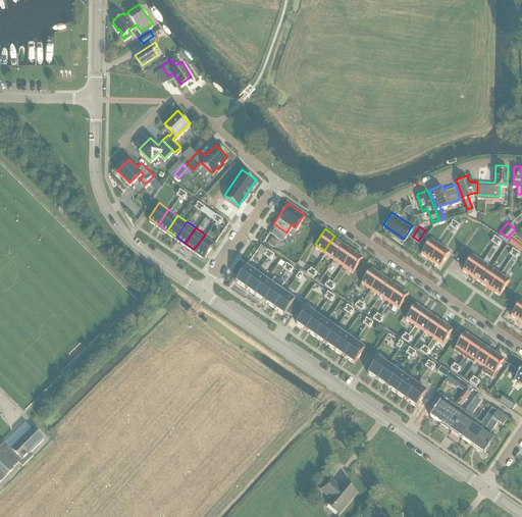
[(521,248),(521,246),(521,240),(512,234),(508,239),(516,244),(521,248)]
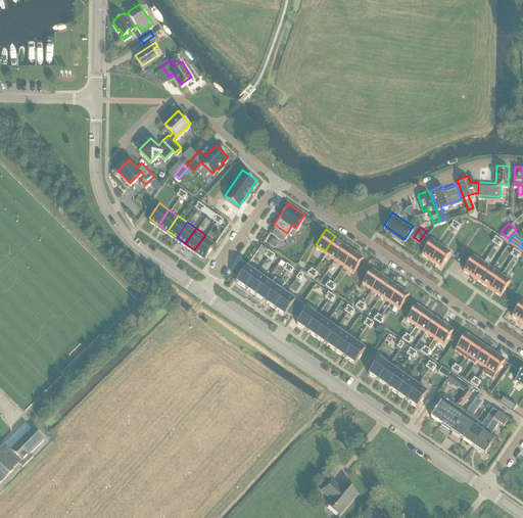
[(215,241),(205,235),(194,249),(204,256),(215,241)]
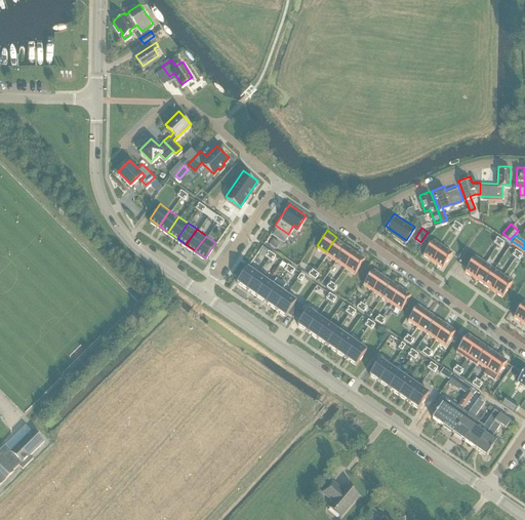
[(336,237),(326,251),(335,257),(346,243),(336,237)]
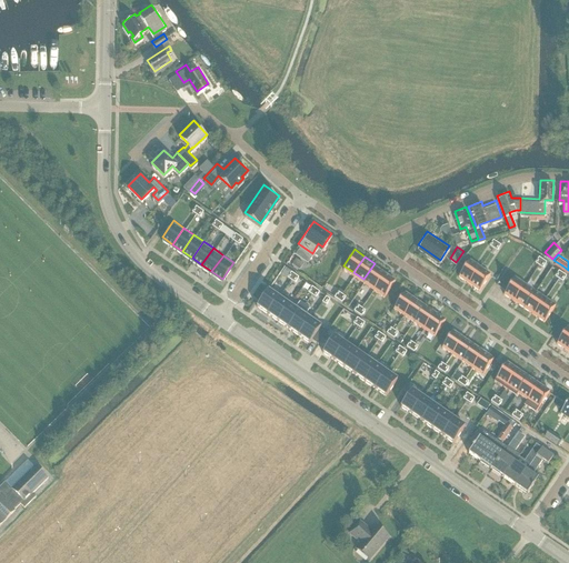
[(458,272),(469,280),(480,263),(469,257),(458,272)]
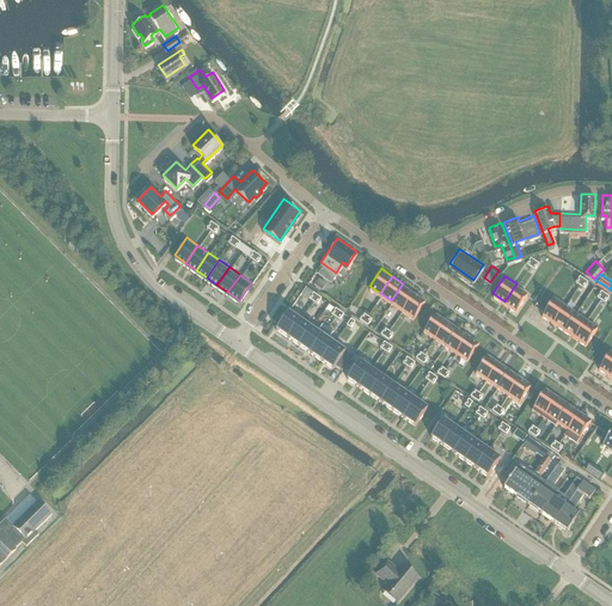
[(307,283),(303,291),(308,294),(313,288),(307,283)]
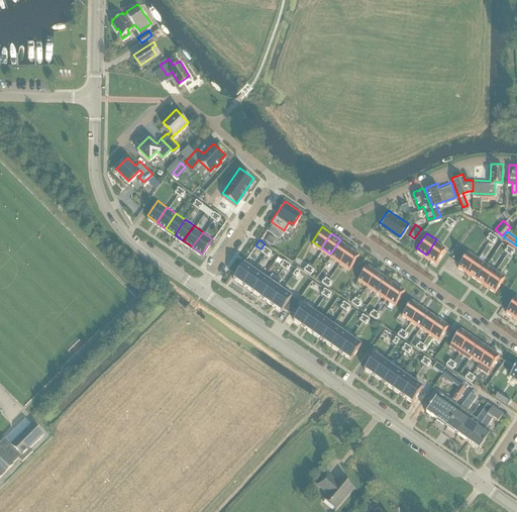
[(339,260),(349,245),(340,239),(330,253),(339,260)]
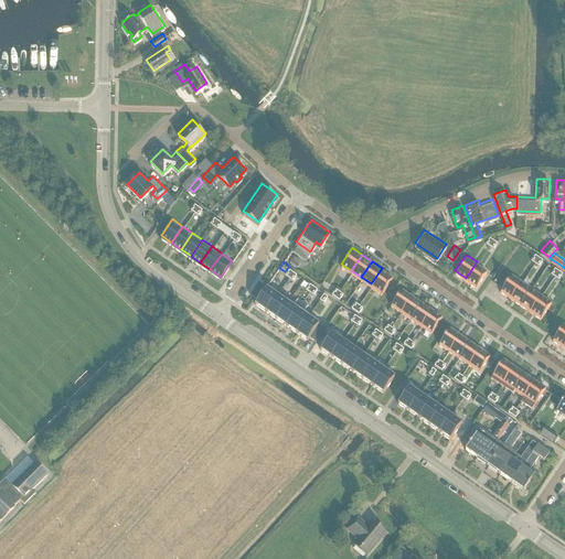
[(466,278),(476,285),(487,268),(477,261),(466,278)]
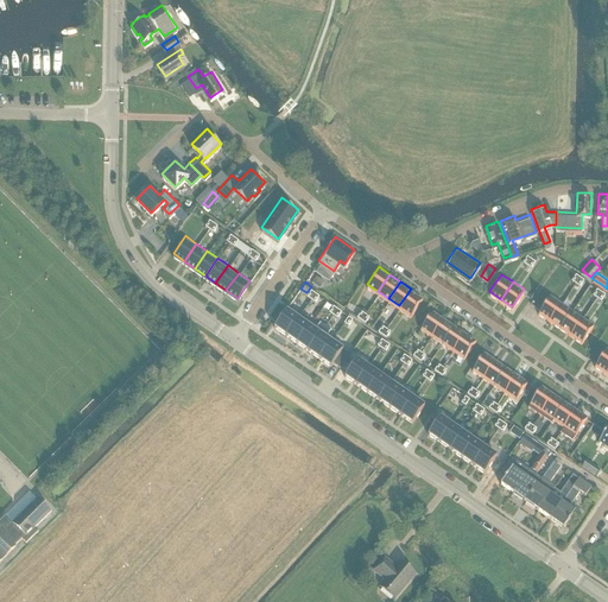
[(422,296),(411,289),(399,305),(410,314),(422,296)]
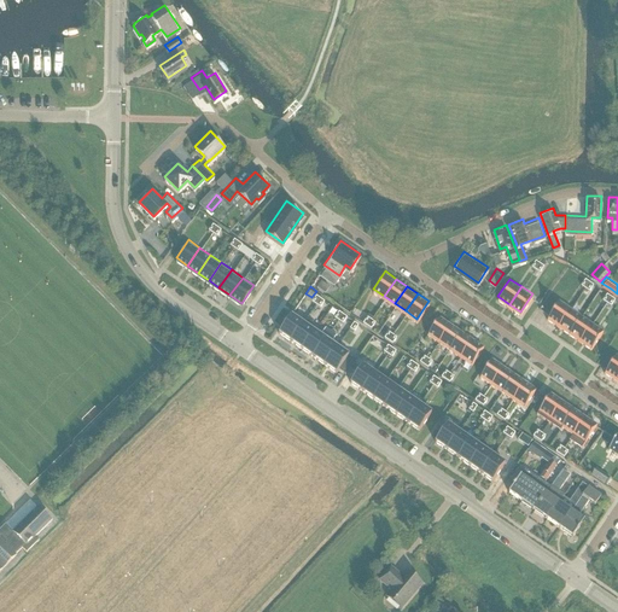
[(547,315),(558,322),(570,306),(559,297),(547,315)]
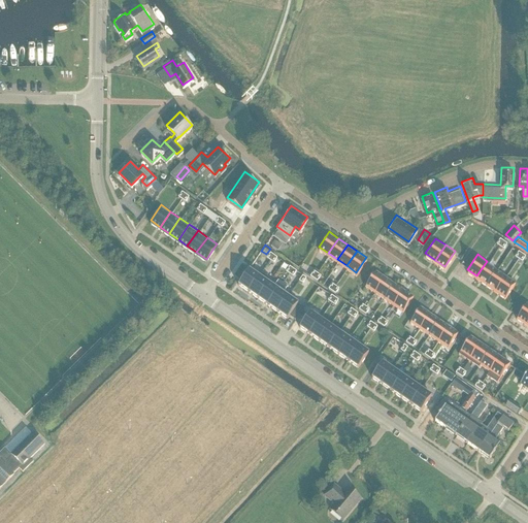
[(476,275),(486,283),(496,267),(487,261),(476,275)]
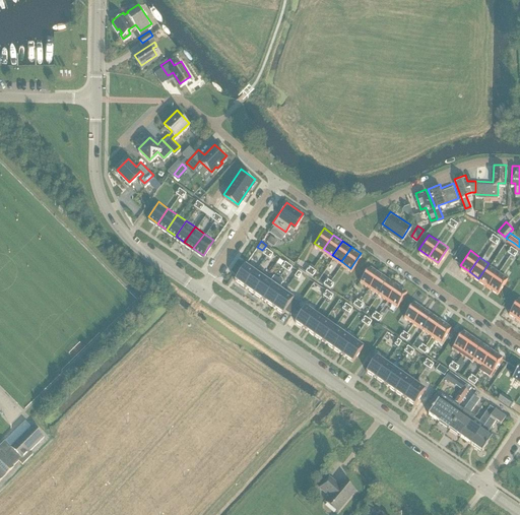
[(235,276),(244,283),(256,266),(246,260),(235,276)]
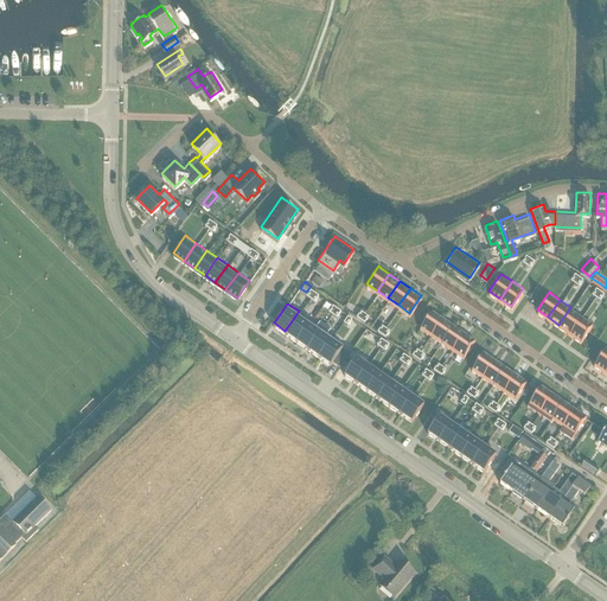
[(430,333),(442,315),(432,307),(420,325),(430,333)]
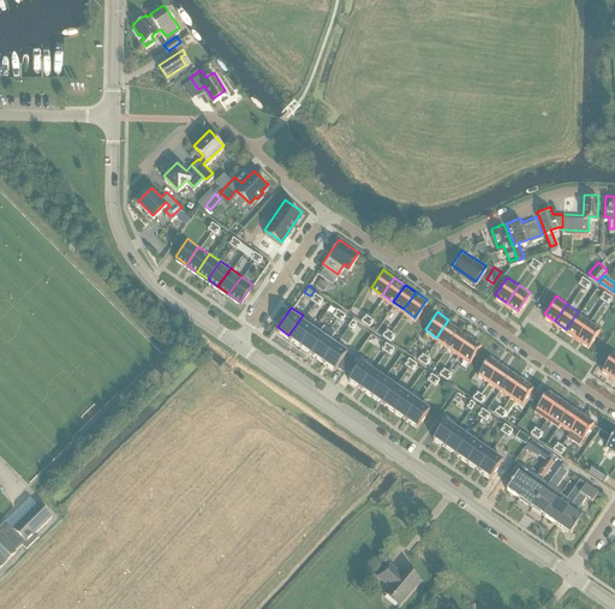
[(589,318),(578,311),(566,329),(577,336),(589,318)]
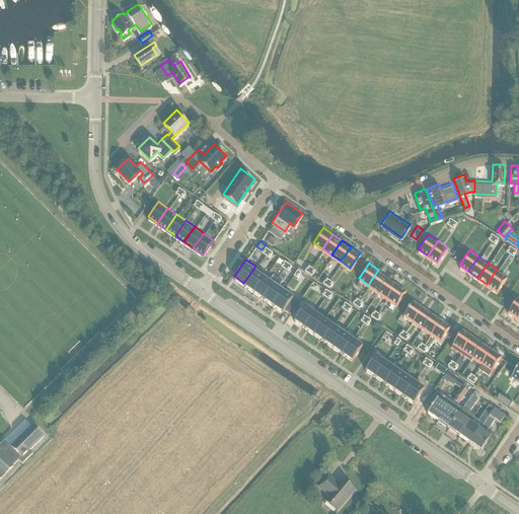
[(255,266),(243,283),(253,290),(266,273),(267,271),(256,264),(255,266)]
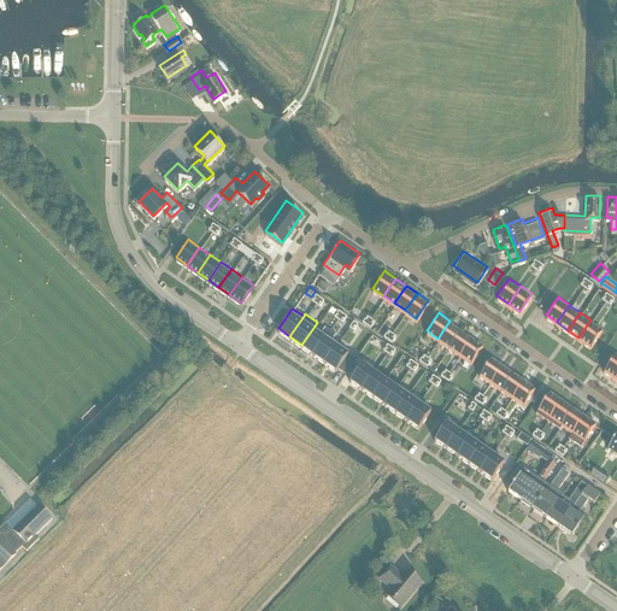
[(579,338),(589,345),(603,327),(591,319),(579,338)]
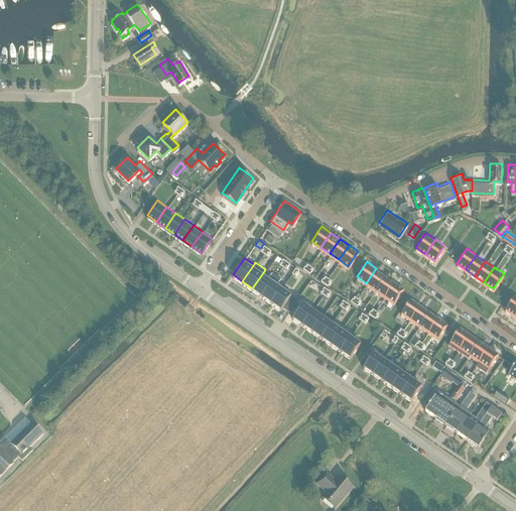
[(385,274),(376,268),(366,283),(375,289),(385,274)]
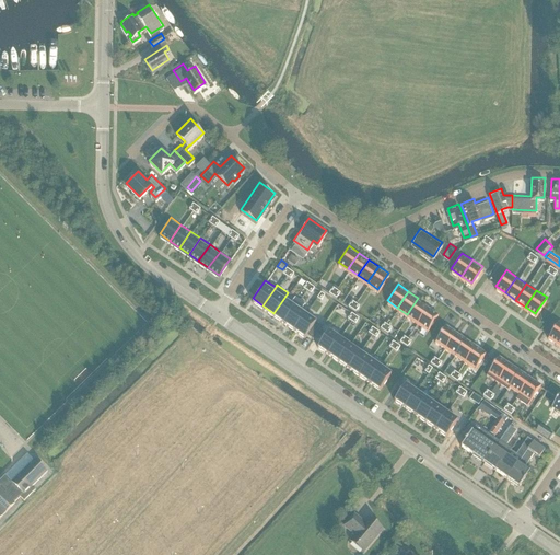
[(287,295),(273,313),(283,320),(296,301),(287,295)]
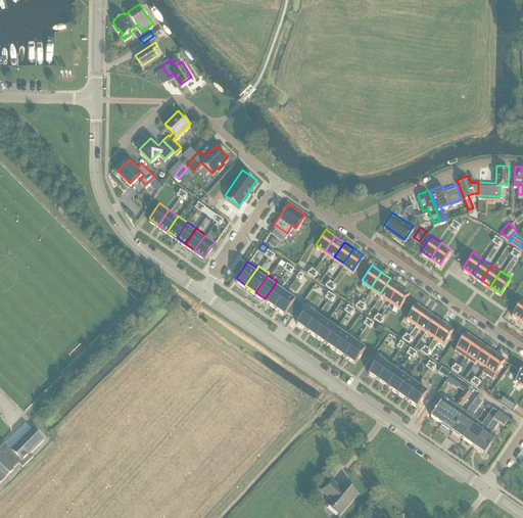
[(380,293),(389,299),(399,284),(390,278),(380,293)]
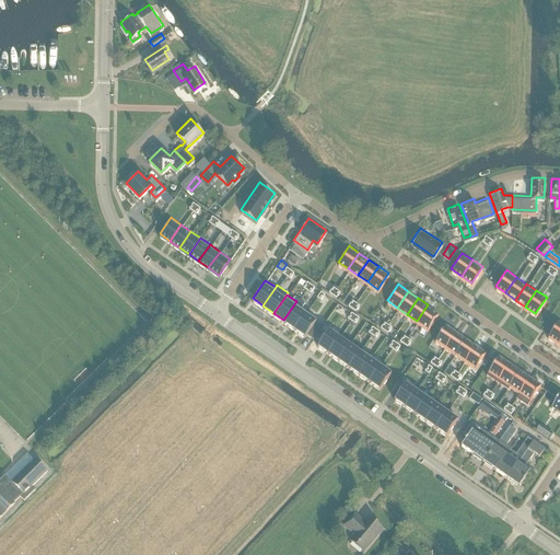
[(296,301),(283,320),(294,326),(306,309),(296,301)]
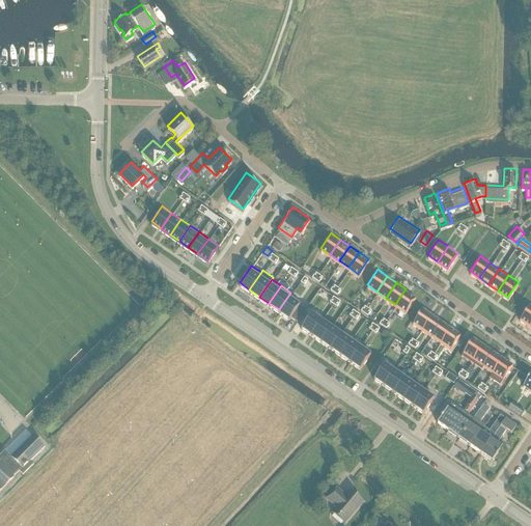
[(406,288),(395,304),(404,310),(415,295),(406,288)]
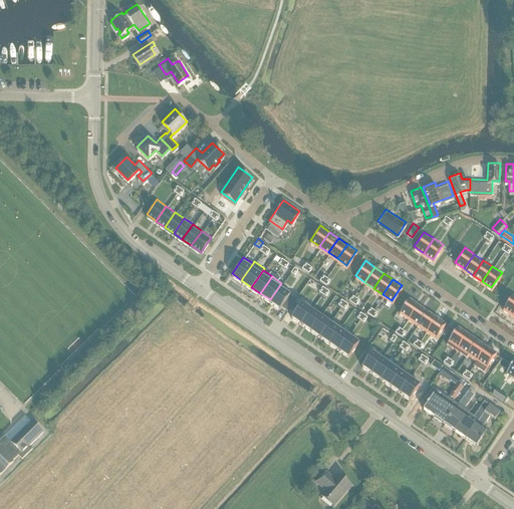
[(279,306),(281,303),(287,307),(295,296),(289,292),(291,290),(281,283),(270,299),(279,306)]
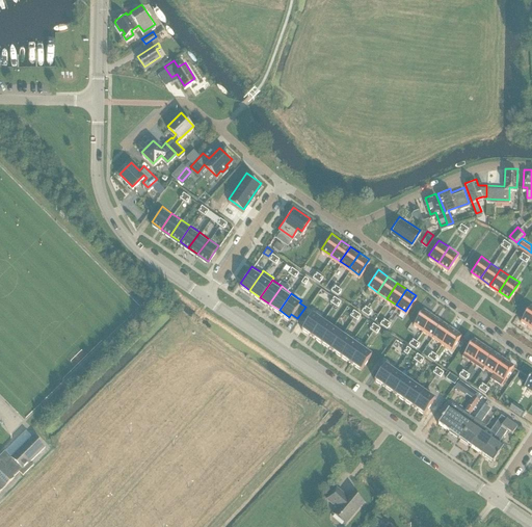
[(520,318),(530,324),(531,320),(531,302),(520,318)]
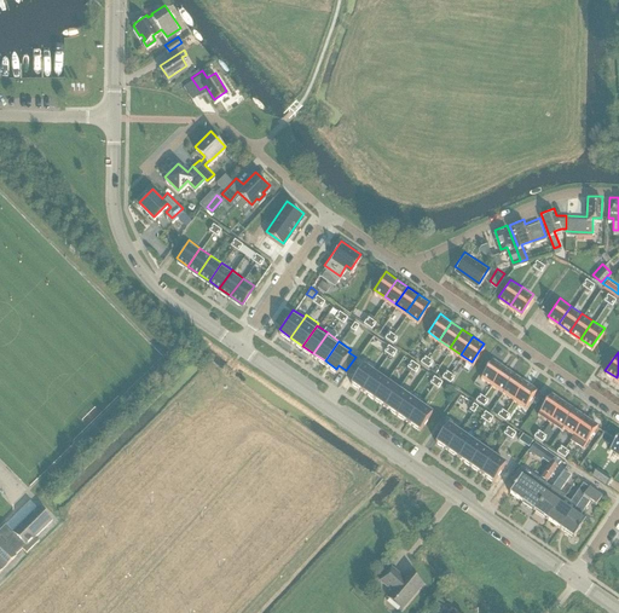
[(492,381),(504,364),(493,356),(480,374),(492,381)]
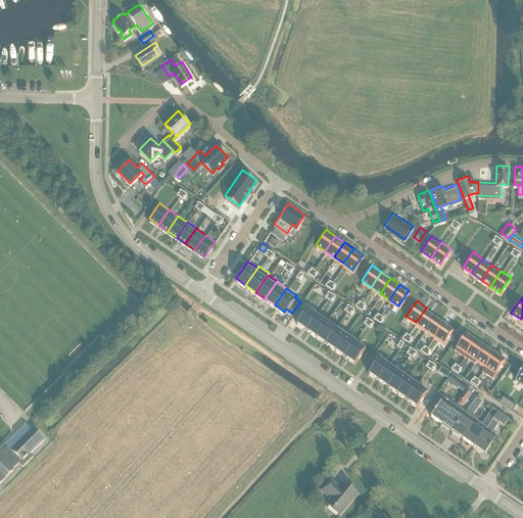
[(306,327),(317,313),(306,305),(296,320),(306,327)]
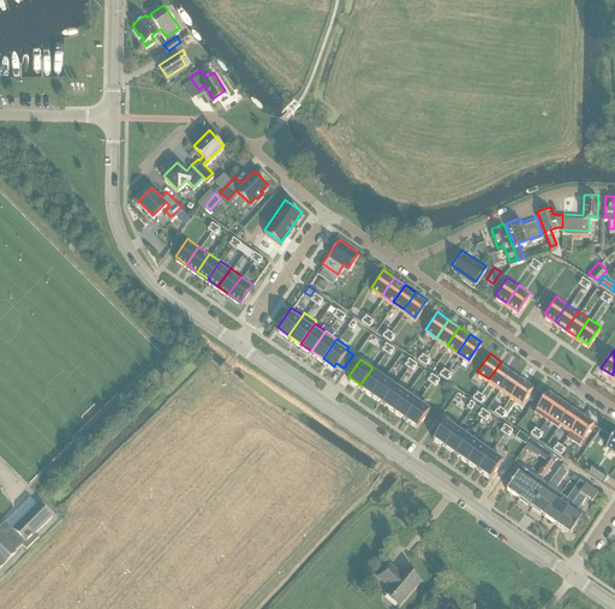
[(500,387),(512,369),(501,362),(489,378),(500,387)]
